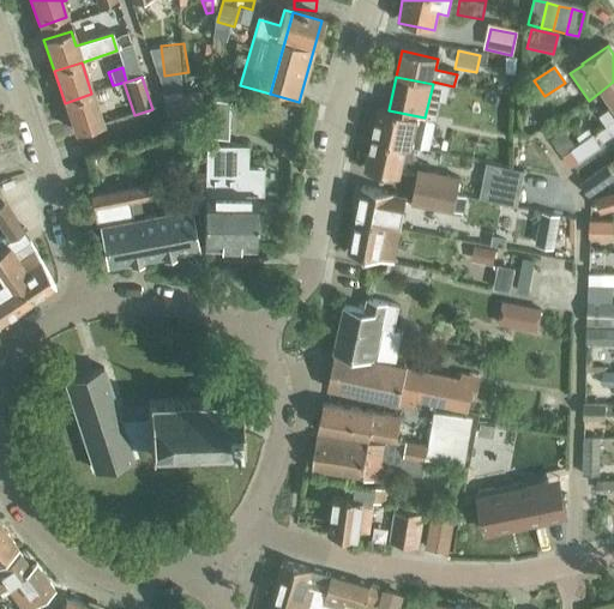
[(607,127),(613,122),(613,82),(589,101),(602,91),(613,109),(601,118),(607,127)]
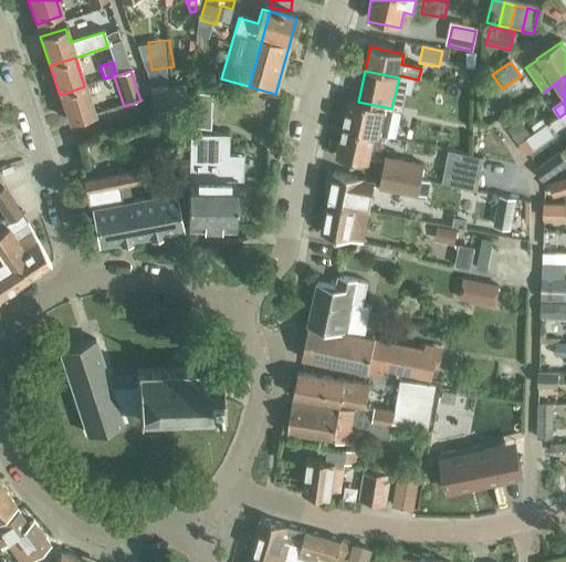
[(84,86),(60,95),(69,124),(94,116),(84,86)]
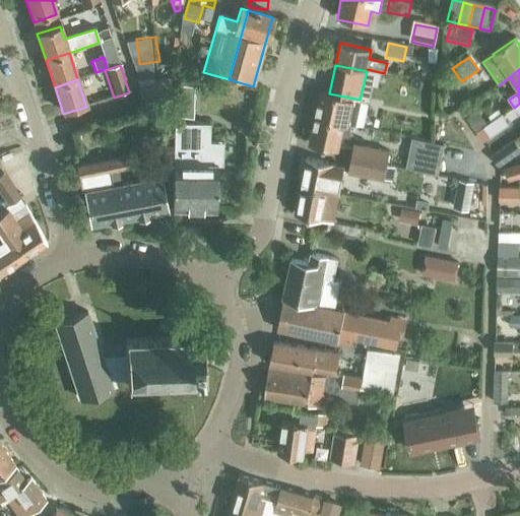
[(142,104),(174,93),(169,79),(138,89),(137,89),(137,90),(142,104)]
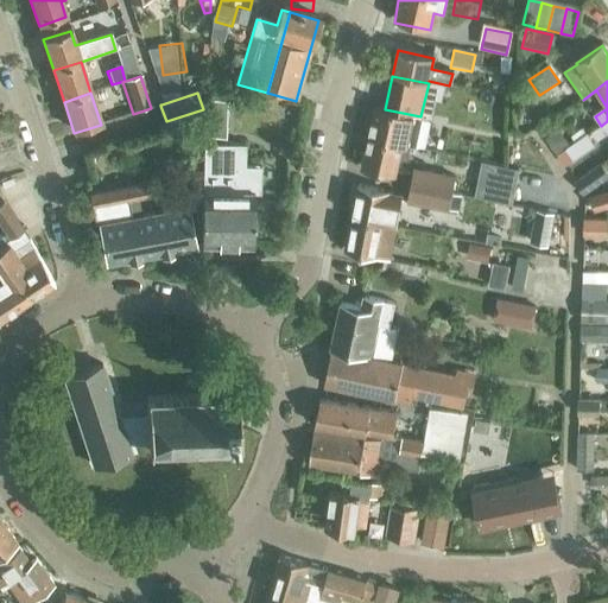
[(409,114),(385,109),(375,108),(368,138),(409,146),(425,150),(428,140),(413,138),(411,146),(401,144),(409,114)]
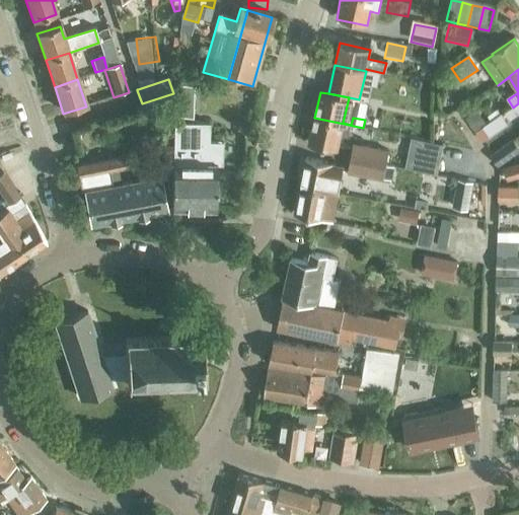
[(483,129),(490,139),(507,127),(500,117),(483,129)]
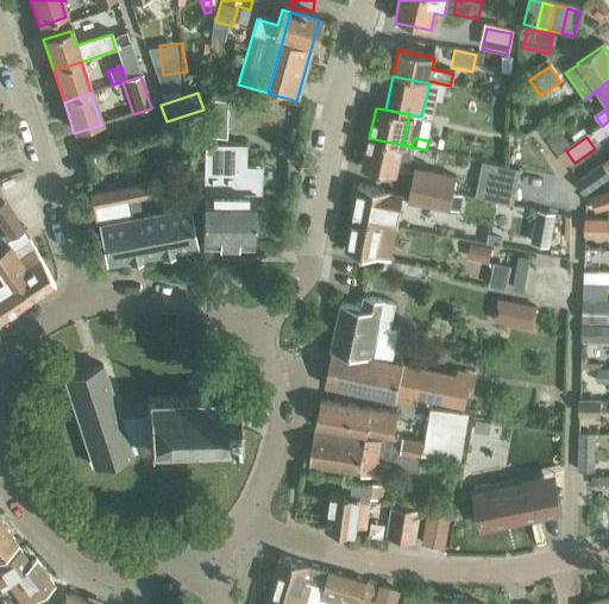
[(406,161),(409,146),(369,138),(362,169),(395,176),(399,159),(406,161)]
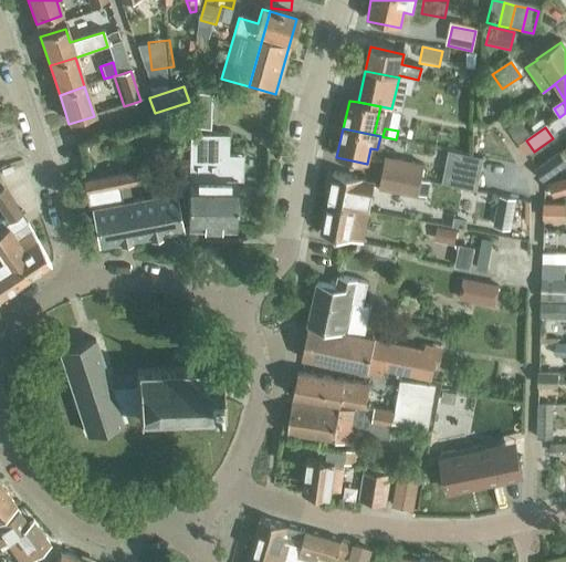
[(224,137),(188,137),(186,229),(233,230),(234,179),(239,179),(239,158),(224,157),(224,137)]
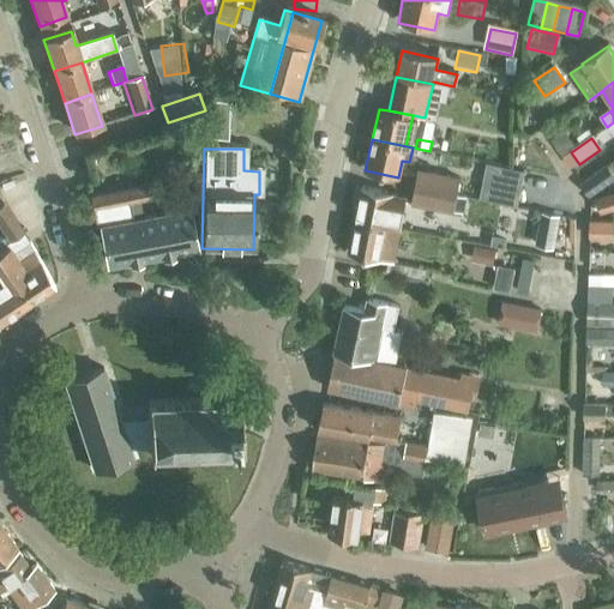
[(613,178),(607,167),(581,186),(589,199),(613,181),(613,178)]
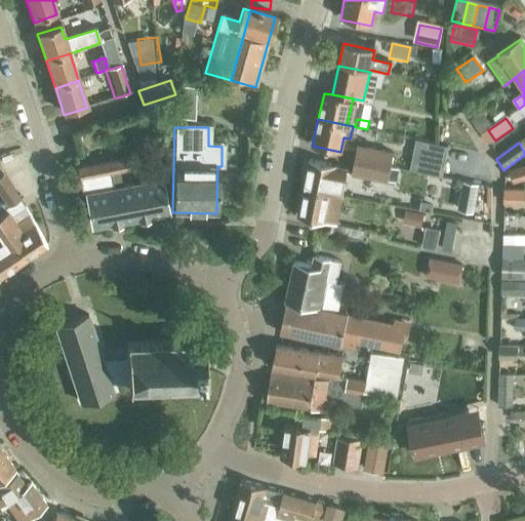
[(354,162),(390,168),(393,155),(357,148),(354,162)]
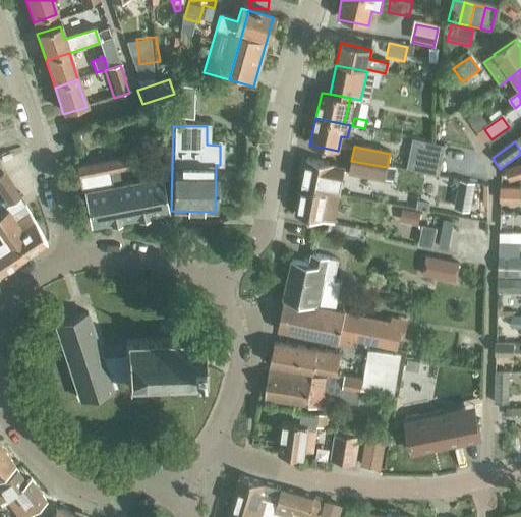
[(129,220),(123,186),(111,188),(108,174),(127,170),(124,160),(75,170),(79,194),(84,194),(91,226),(110,223),(110,225),(120,223),(120,222),(129,220)]
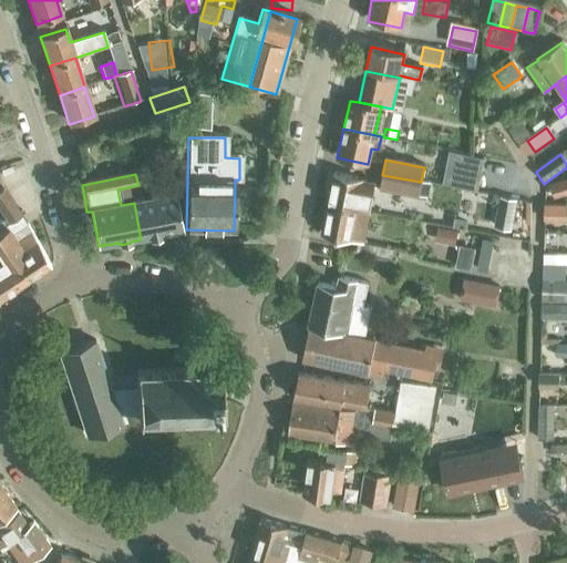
[(418,198),(421,182),(382,175),(379,191),(418,198)]
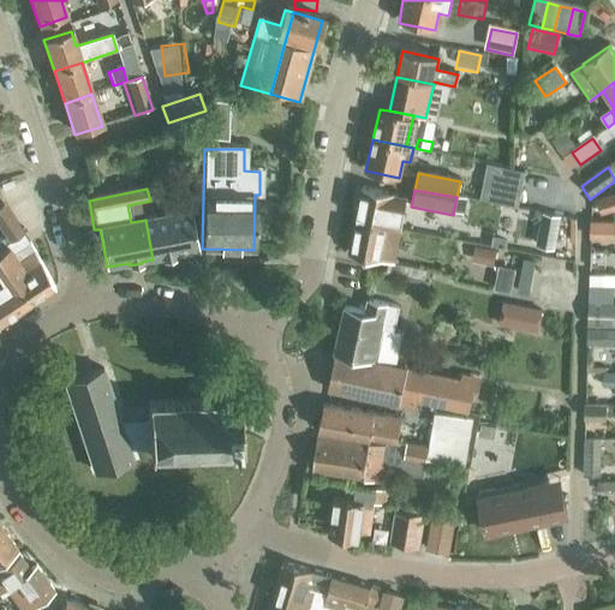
[(387,228),(400,231),(406,202),(396,199),(398,197),(362,191),(356,222),(387,228)]
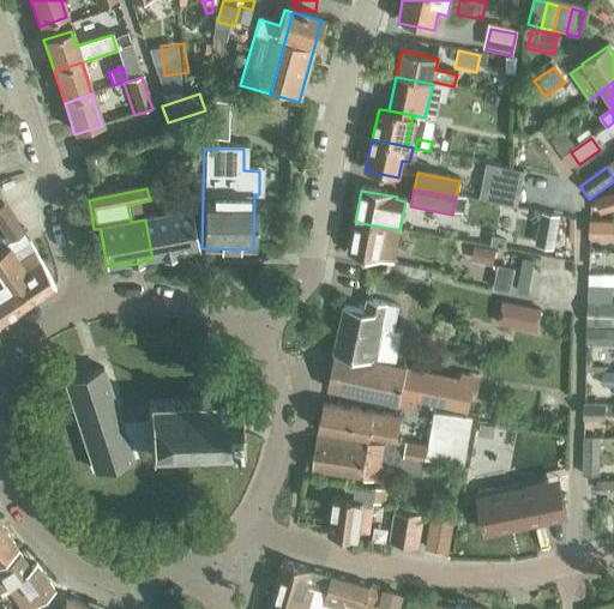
[(613,194),(607,198),(595,202),(599,215),(612,211),(613,209),(613,194)]
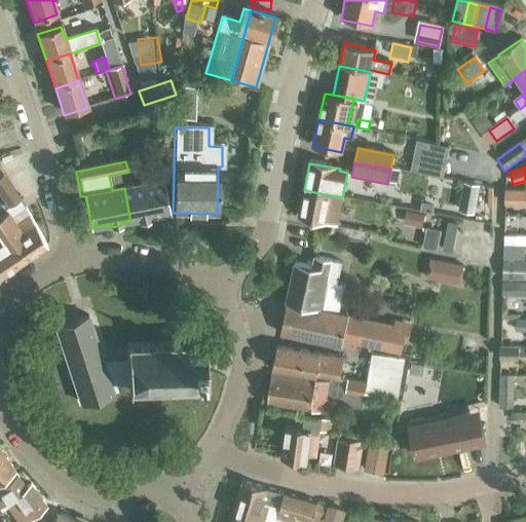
[(9,238),(24,263),(46,248),(25,210),(2,177),(0,178),(0,198),(7,209),(3,211),(5,214),(17,233),(9,238)]
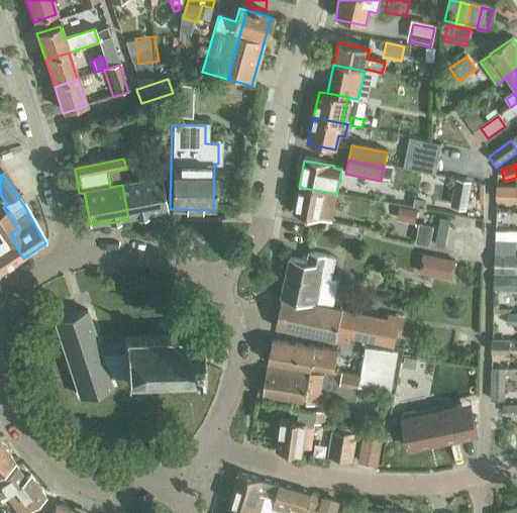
[(384,184),(401,188),(403,178),(386,175),(384,184)]
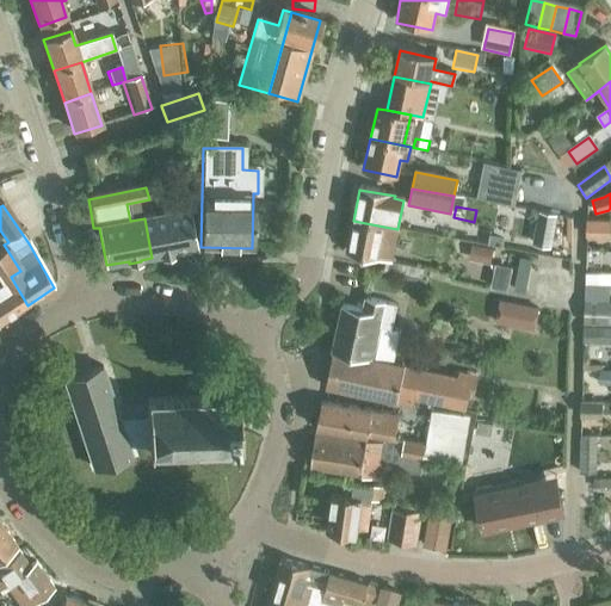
[(144,218),(152,258),(161,257),(161,258),(172,255),(172,254),(196,249),(186,211),(144,218)]
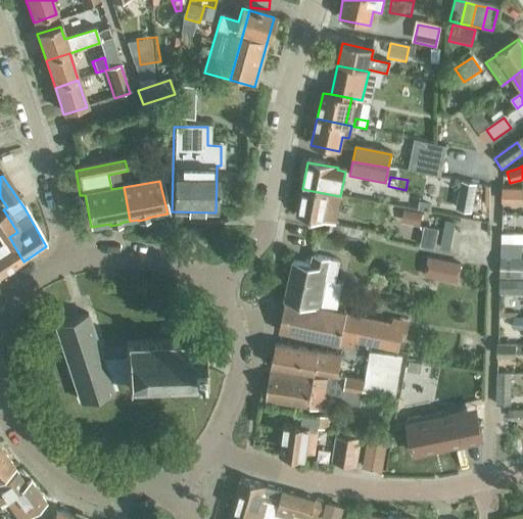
[(419,196),(438,197),(439,186),(419,185),(419,196)]
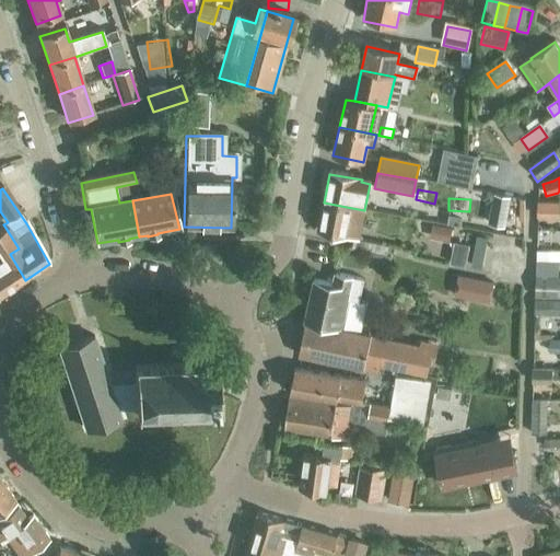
[(324,203),(318,233),(346,238),(353,240),(351,250),(386,256),(388,247),(359,242),(364,210),(352,208),(324,203)]
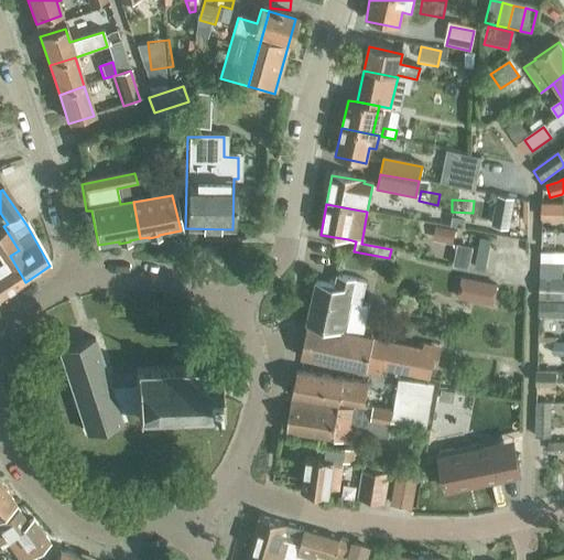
[(541,219),(563,221),(563,205),(542,204),(541,219)]
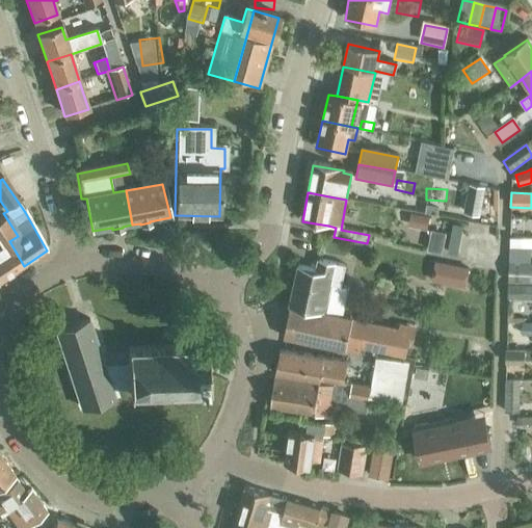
[(479,217),(480,207),(467,204),(464,214),(479,217)]
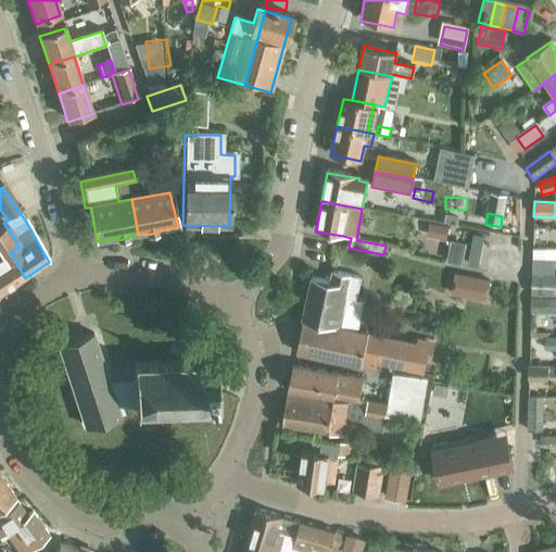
[(426,239),(445,243),(447,228),(429,225),(426,239)]
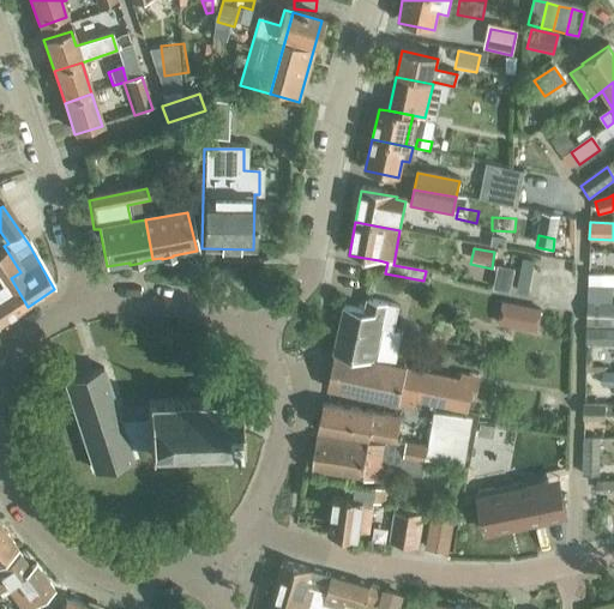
[(0,325),(28,307),(11,278),(20,272),(6,249),(0,253),(0,325)]
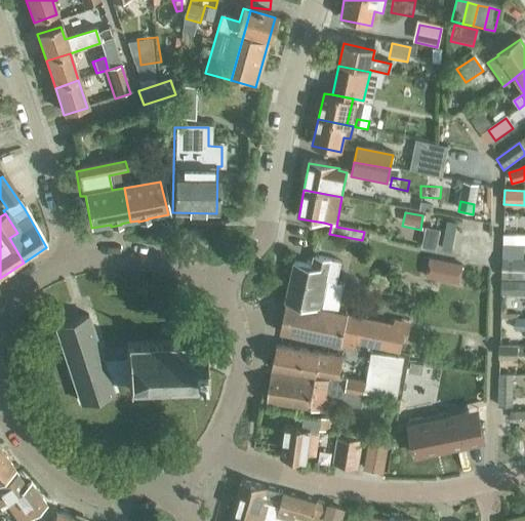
[(439,248),(454,251),(457,233),(442,230),(439,248)]
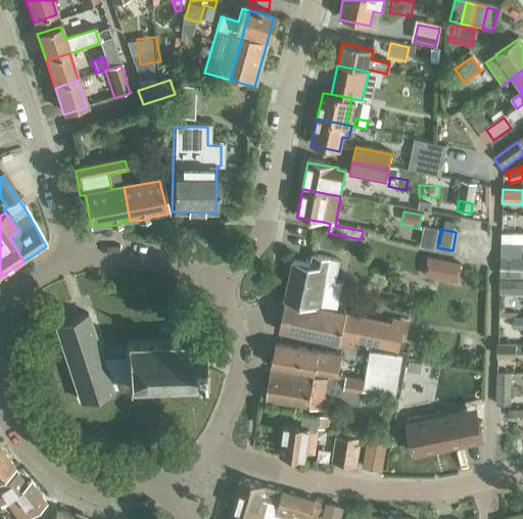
[(340,245),(363,250),(365,242),(342,237),(340,245)]
